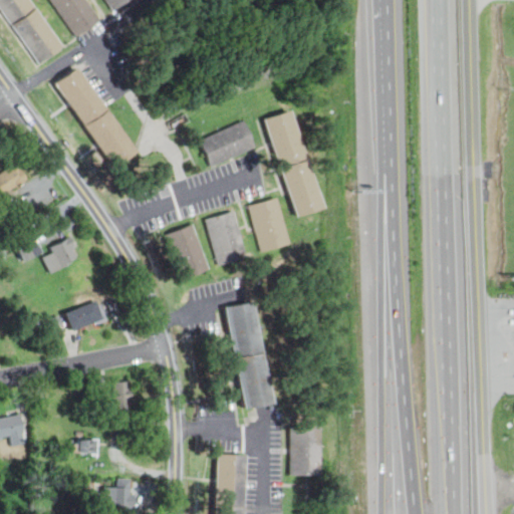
[(0,0),(29,0),(63,47),(40,64),(0,6),(0,0)]
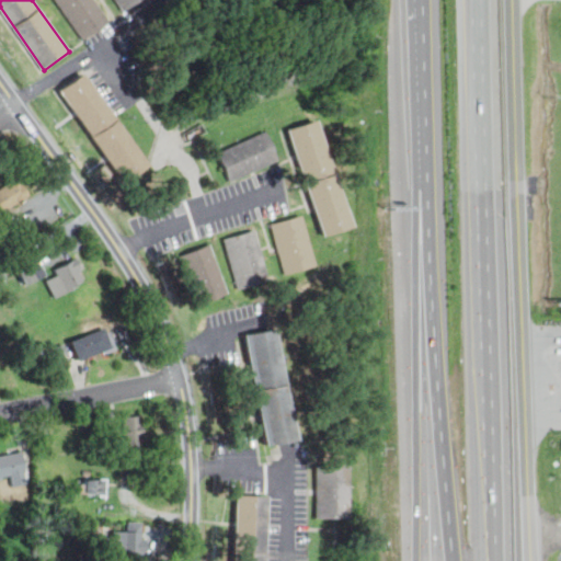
[(91,0),(109,24),(83,42),(54,0),(91,0)]
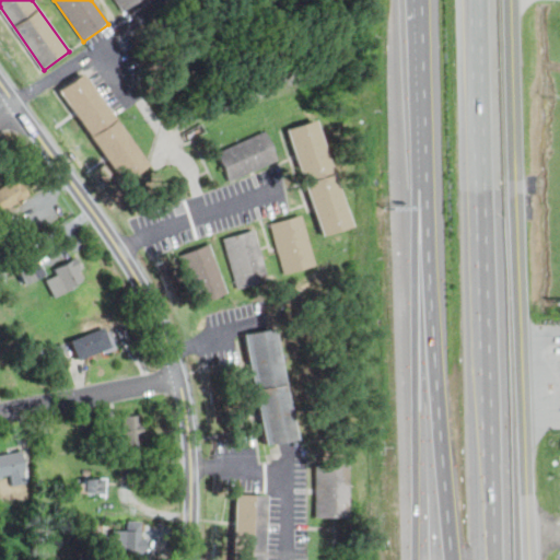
[(141,0),(125,12),(116,0),(141,0)]
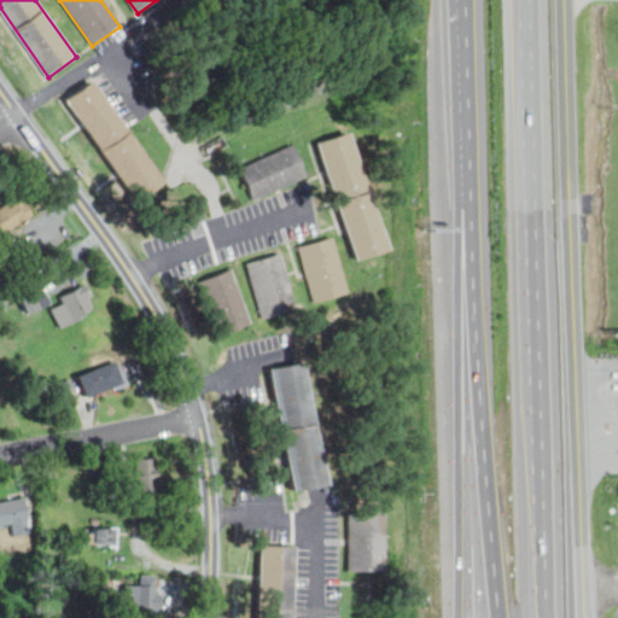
[(161,185),(135,203),(63,101),(89,82),(161,185)]
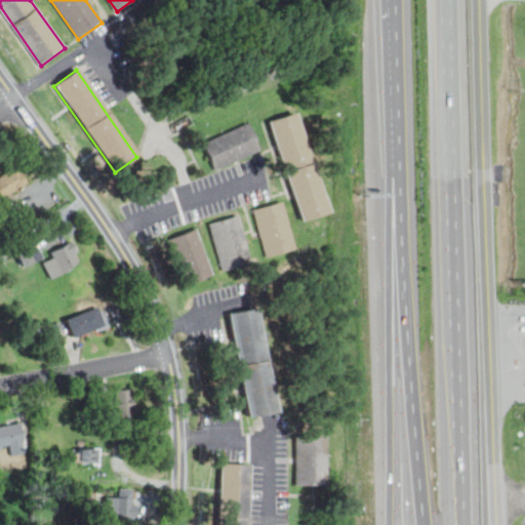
[(293,114),(326,212),(301,220),(269,122),(293,114)]
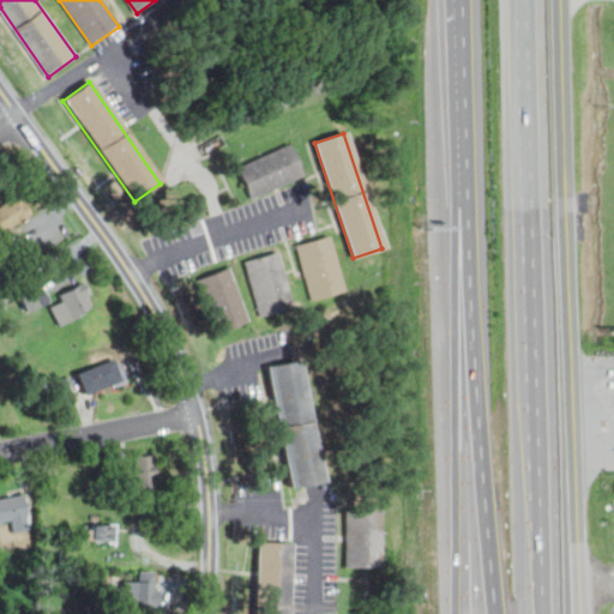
[(288,146),(301,174),(248,198),(236,169),(288,146)]
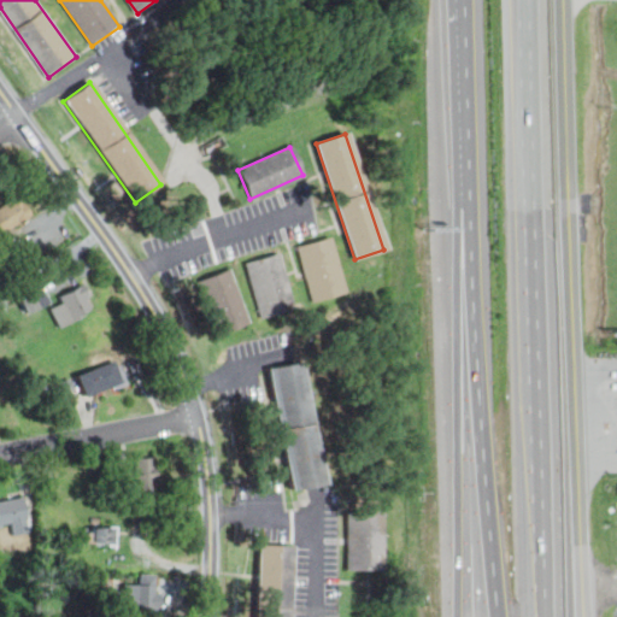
[(0,209),(18,197),(31,216),(0,238),(0,209)]
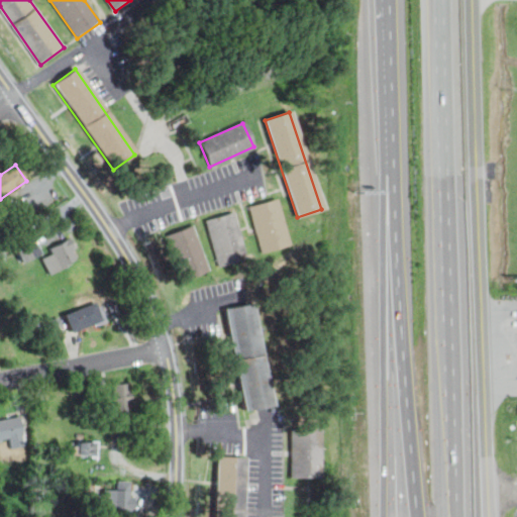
[(290,246),(262,254),(247,210),(275,201),(290,246)]
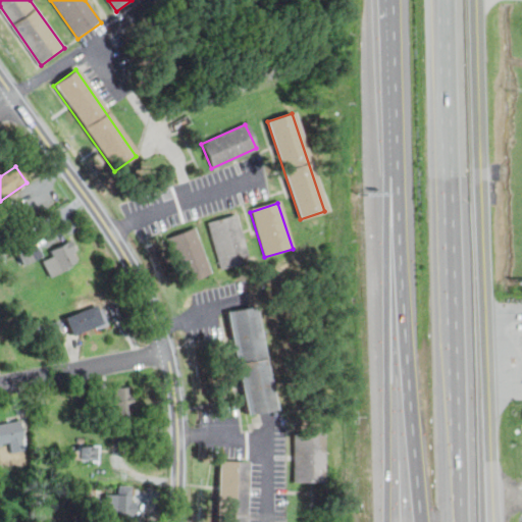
[(249,260),(220,269),(205,224),(233,215),(249,260)]
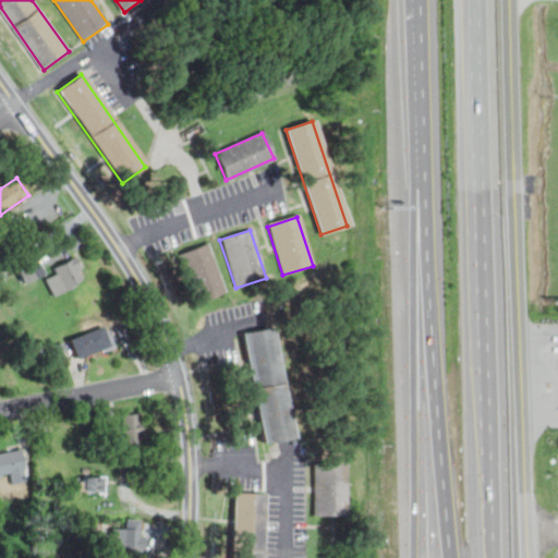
[(0,246),(12,240),(16,247),(4,254),(0,246)]
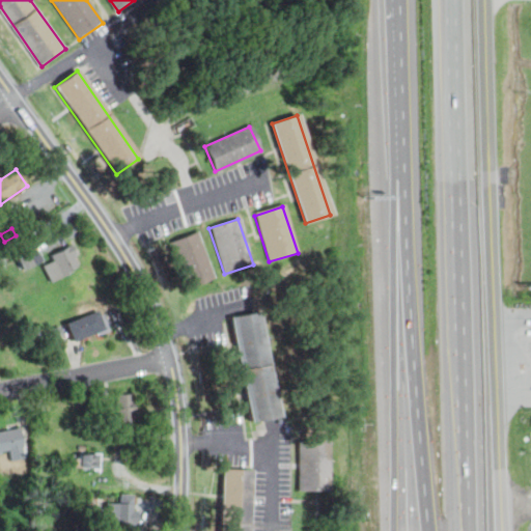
[(215,278),(188,289),(169,245),(195,233),(215,278)]
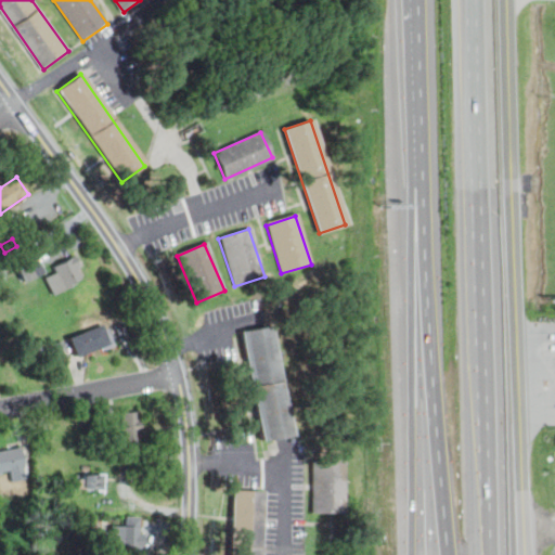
[(26,284),(14,262),(35,252),(47,273),(26,284)]
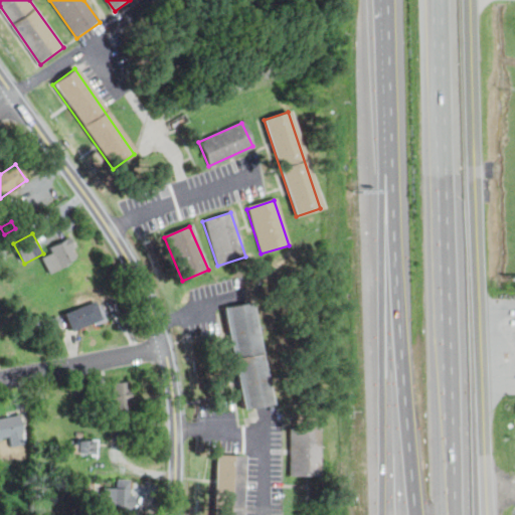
[(70,263),(71,265),(51,276),(43,261),(52,255),(49,249),(72,237),(77,246),(73,248),(78,259),(70,263)]
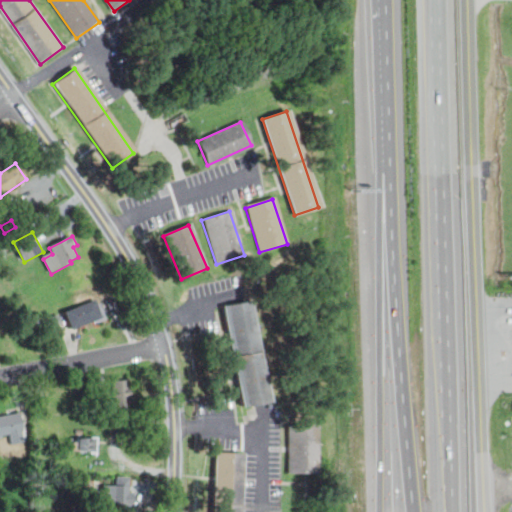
[(64,312),(93,300),(94,304),(97,303),(104,318),(93,323),(92,320),(71,329),(64,312)]
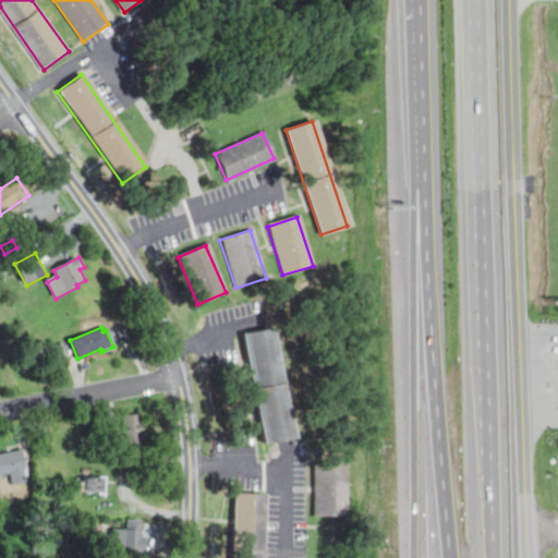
[(270,330),(291,439),(263,445),(241,336),(270,330)]
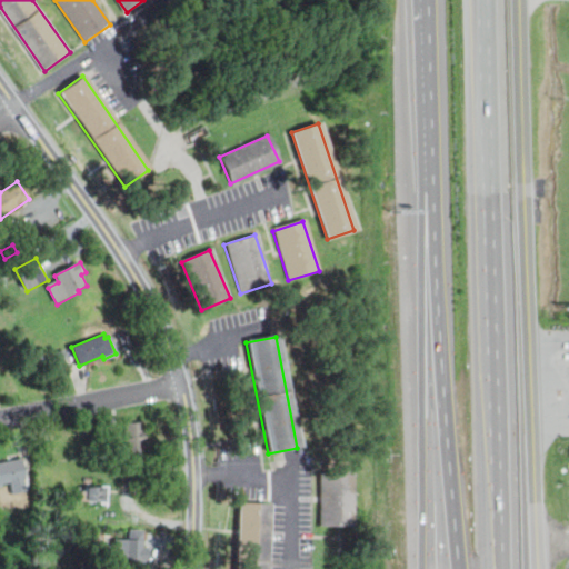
[(123,435),(122,425),(142,423),(142,430),(145,430),(145,441),(143,441),(143,452),(125,453),(125,448),(115,449),(113,435),(123,435)]
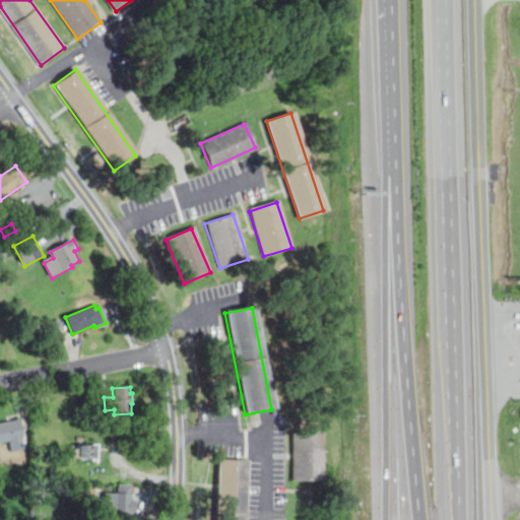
[(13,452),(11,440),(0,441),(0,425),(21,420),(24,437),(23,438),(25,450),(13,452)]
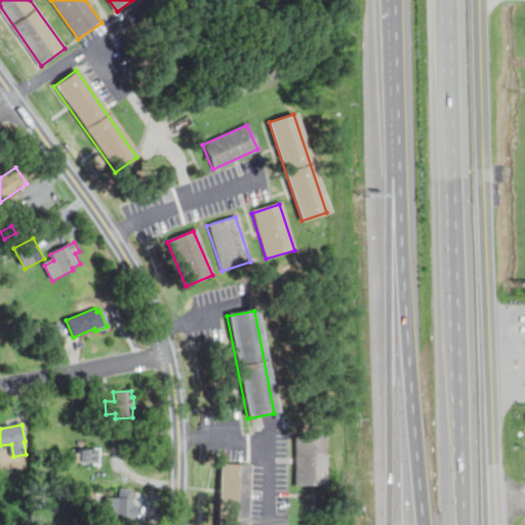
[(325,438),(324,486),(294,486),(295,437),(325,438)]
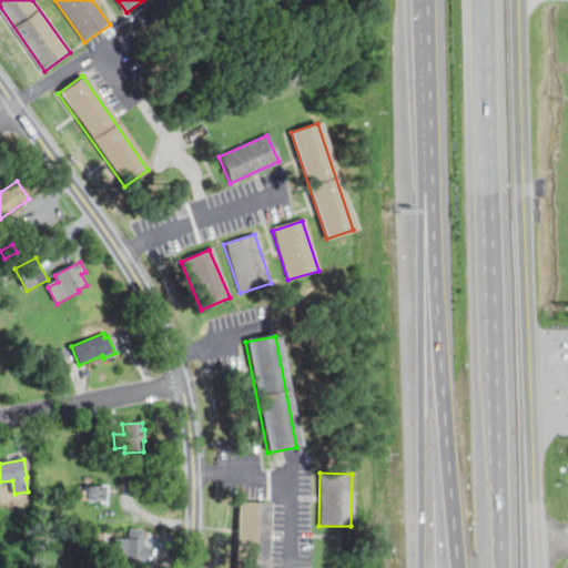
[(89,501),(80,501),(80,486),(89,486),(90,485),(110,485),(109,504),(89,504),(89,501)]
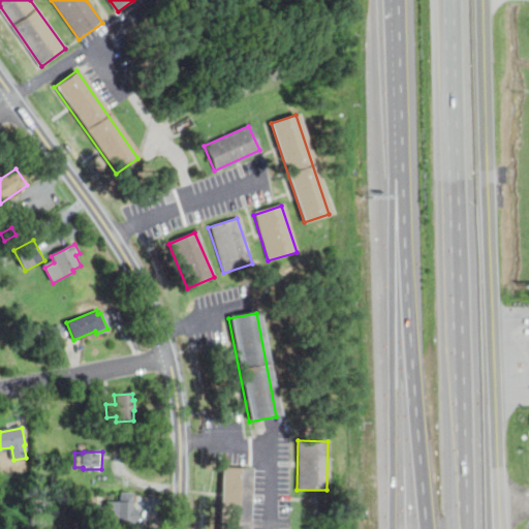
[(249,470),(246,528),(217,528),(220,469),(249,470)]
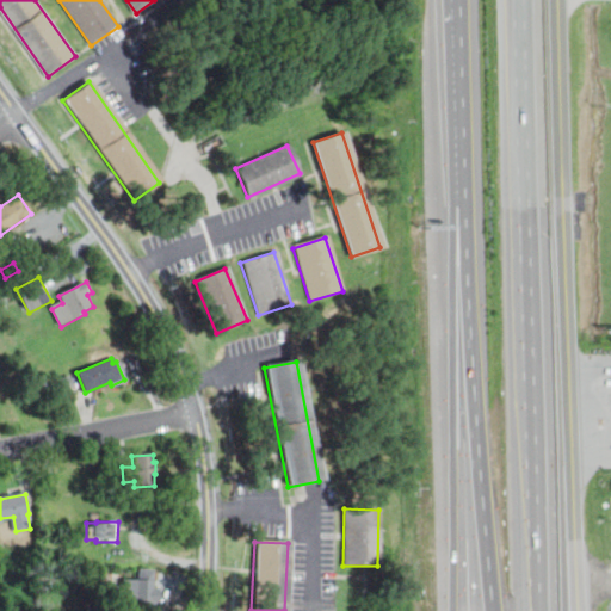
[(122,605),(122,581),(139,580),(139,571),(156,571),(156,580),(158,580),(158,604),(122,605)]
